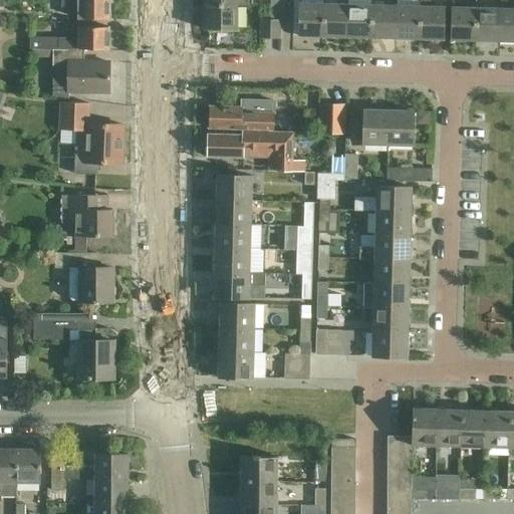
[(62,0),(62,7),(78,7),(78,18),(109,19),(109,0),(62,0)]
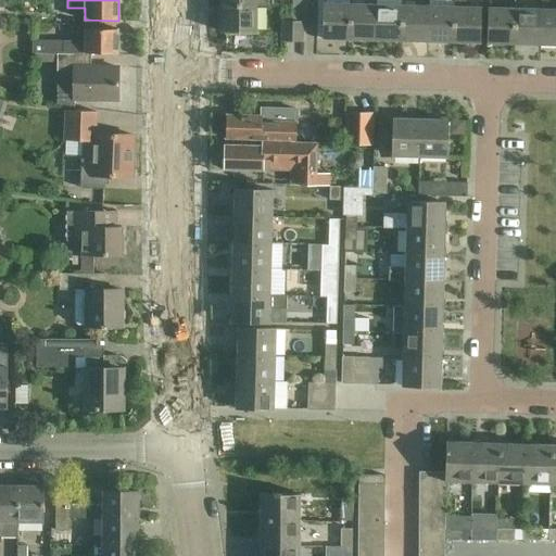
[(480,42),(481,21),(481,8),(468,7),(467,0),(455,0),(456,7),(454,42),(480,42)]
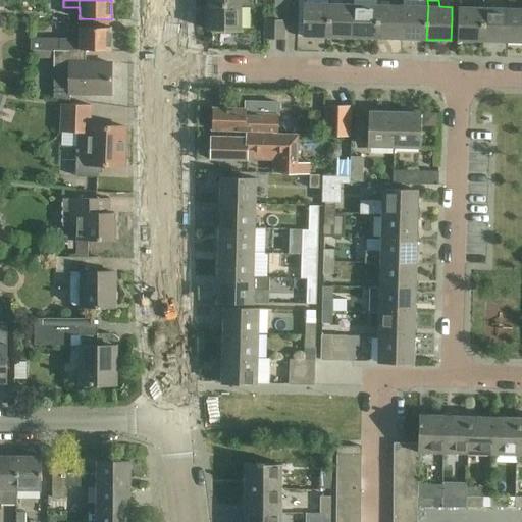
[(329,37),(330,3),(305,3),(304,36),(329,37)]
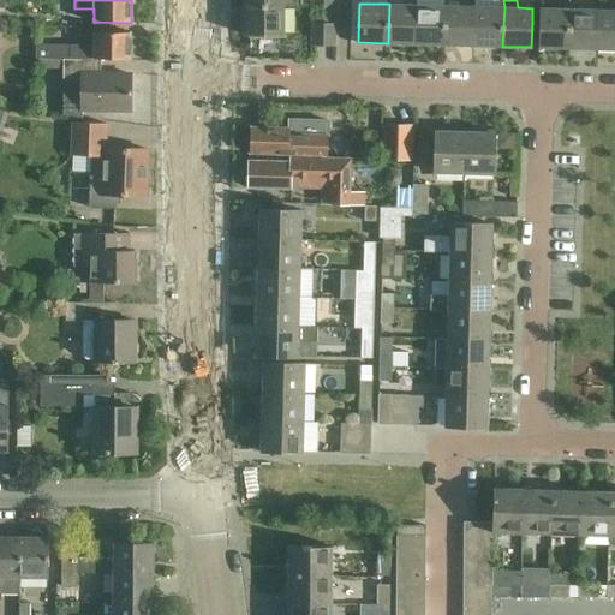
[(389,4),(388,43),(417,45),(417,5),(389,4)]
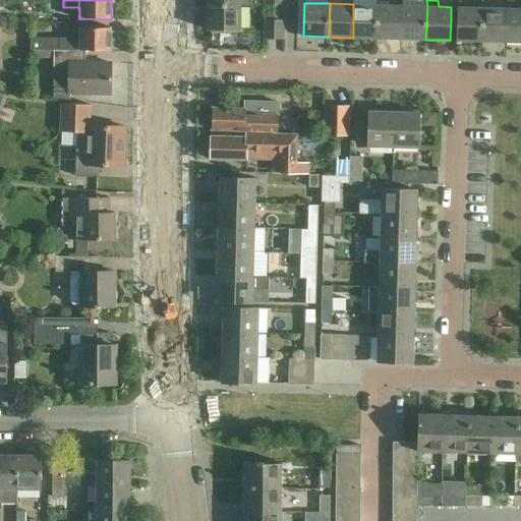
[(241,30),(241,5),(241,4),(208,4),(208,30),(241,30)]
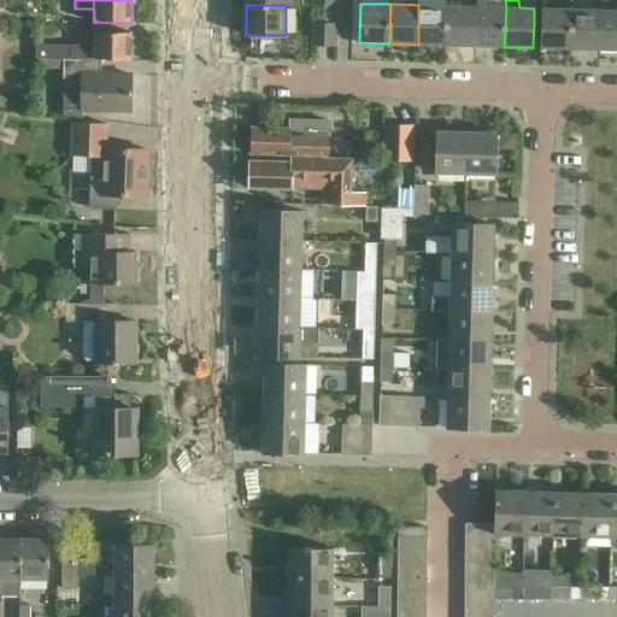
[(312,46),(336,46),(339,5),(327,5),(327,22),(313,22),(312,46)]
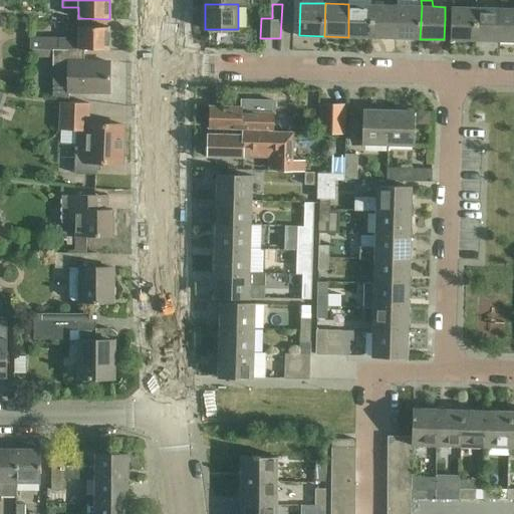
[(348,4),(348,37),(372,37),(372,5),(348,4)]
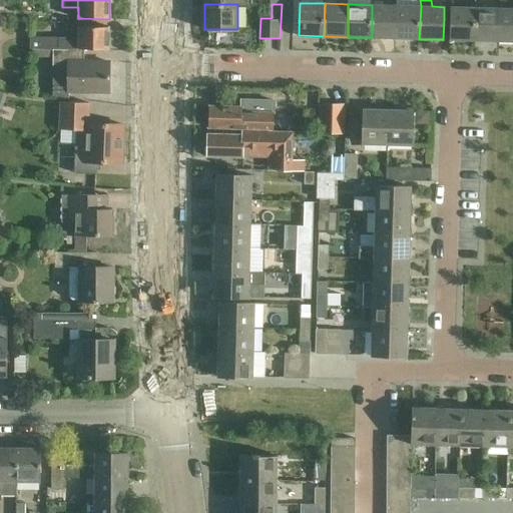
[(372,5),(372,37),(395,38),(396,5),(372,5)]
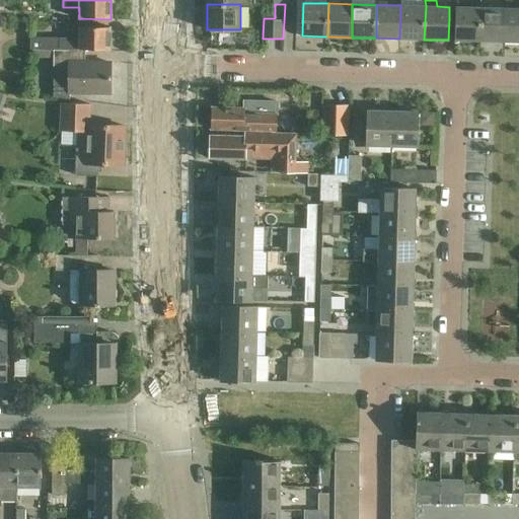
[(400,5),(399,39),(424,40),(426,6),(400,5)]
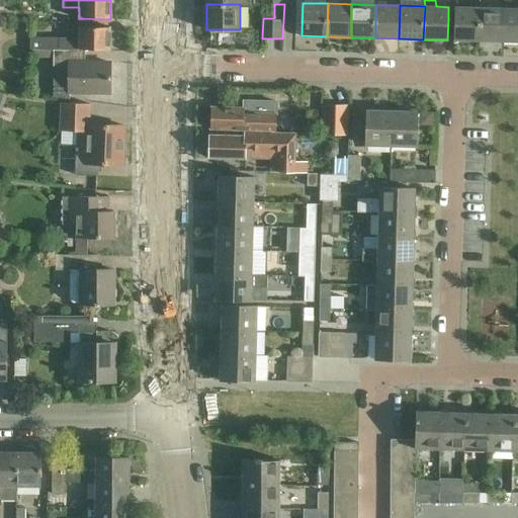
[(454,40),(480,40),(481,7),(455,7),(454,40)]
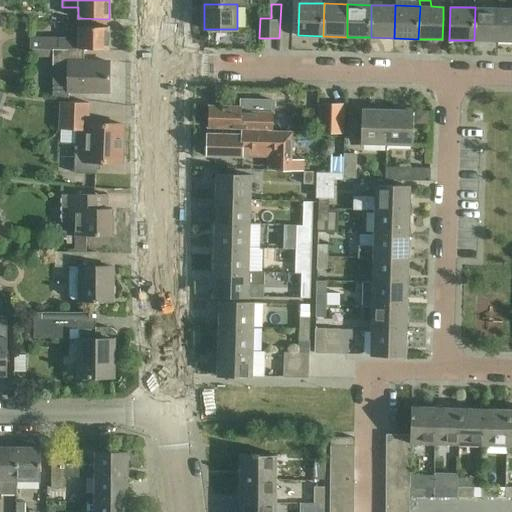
[(475,7),(474,40),(498,41),(499,8),(475,7)]
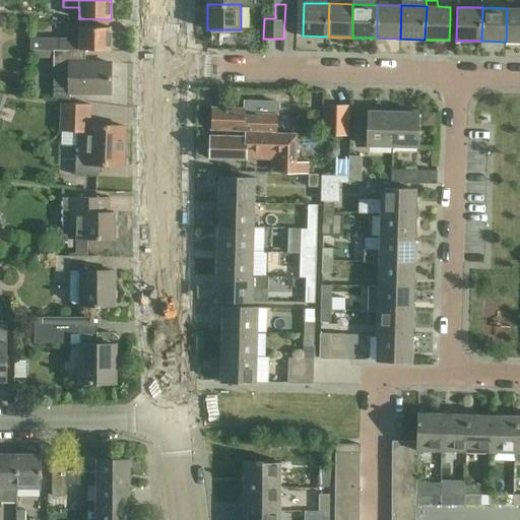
[(506,42),(519,42),(519,8),(507,8),(506,42)]
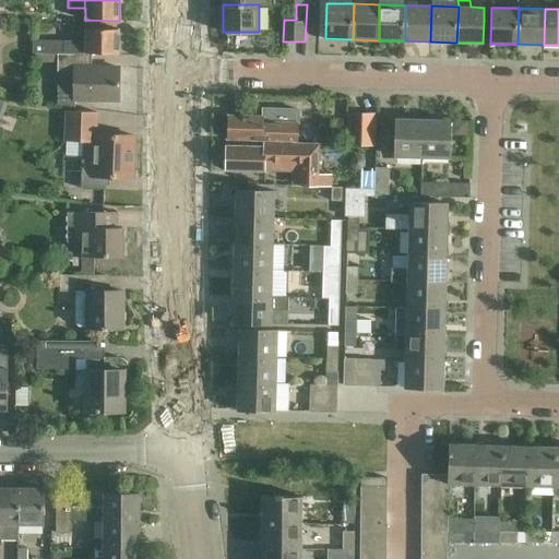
[(34,54),(59,54),(67,54),(67,52),(118,54),(119,30),(85,28),(85,40),(34,40),(34,54)]
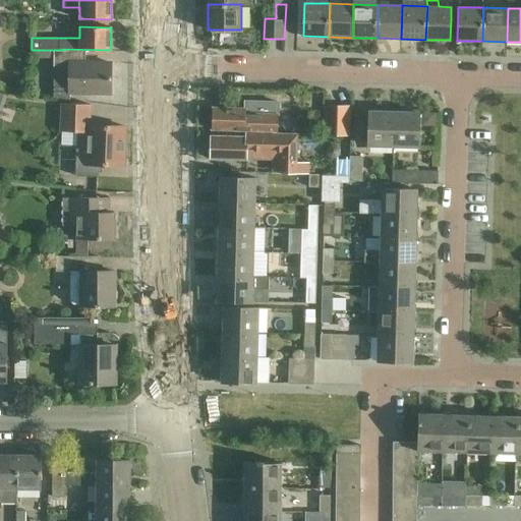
[(110,62),(90,62),(87,62),(87,50),(62,50),(55,50),(54,91),(70,91),(70,93),(110,93),(110,62)]
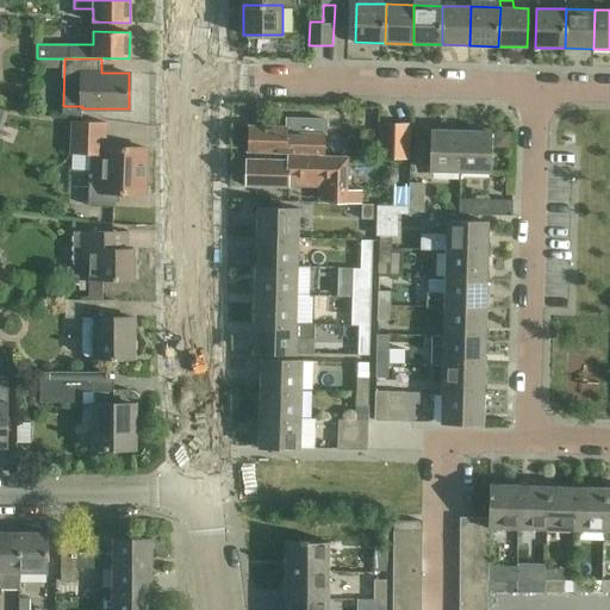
[(381,101),(379,113),(399,117),(400,105),(381,101)]
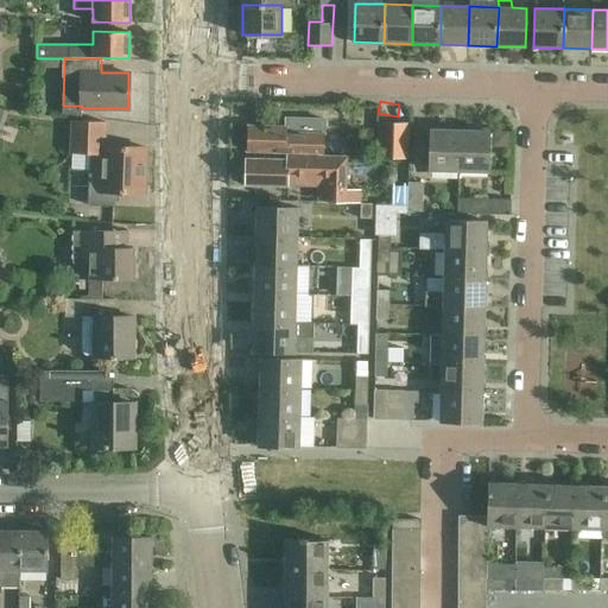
[(146,147),(122,146),(103,146),(105,122),(71,121),(70,152),(92,153),(89,206),(113,208),(113,201),(119,201),(119,192),(144,192),(146,147)]
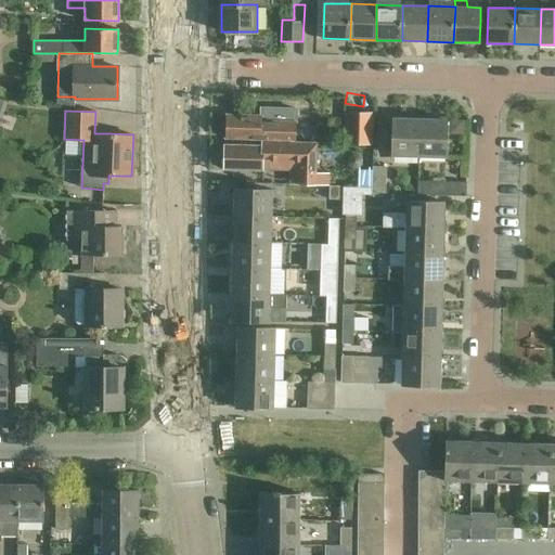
[(346,144),(372,145),(373,115),(347,114),(346,144)]
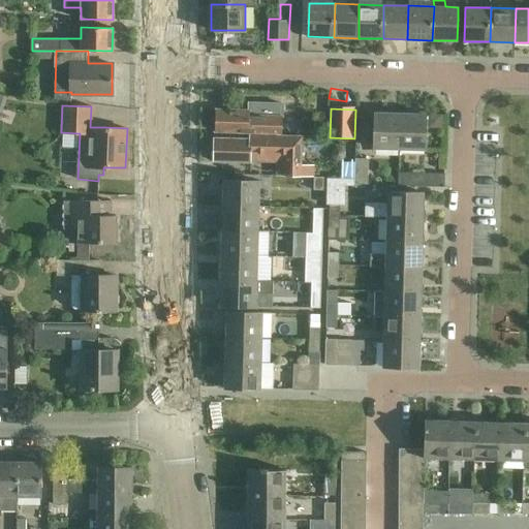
[(301,135),(308,135),(327,136),(327,132),(313,132),(313,130),(301,130),(301,125),(282,125),(283,115),(249,114),(249,110),(215,110),(215,131),(249,133),(301,135)]
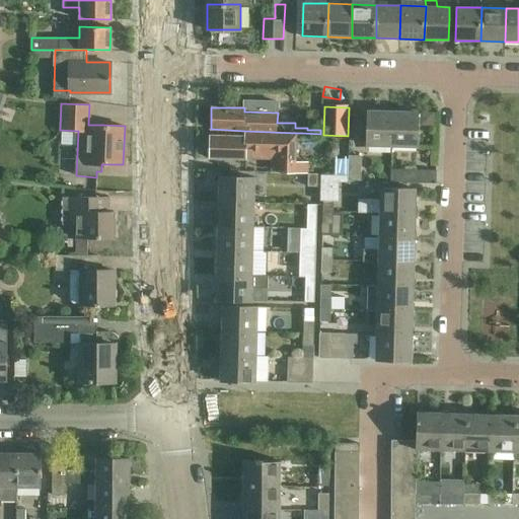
[(366,145),(391,146),(392,110),(367,110),(366,145)]
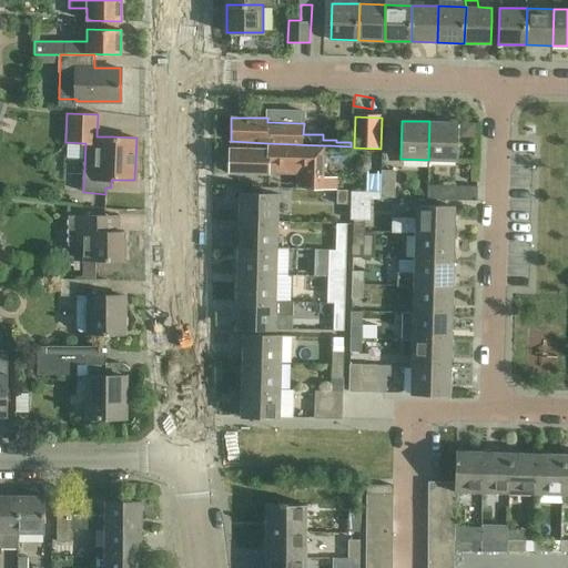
[(456,122),(429,121),(428,160),(456,161),(456,122)]
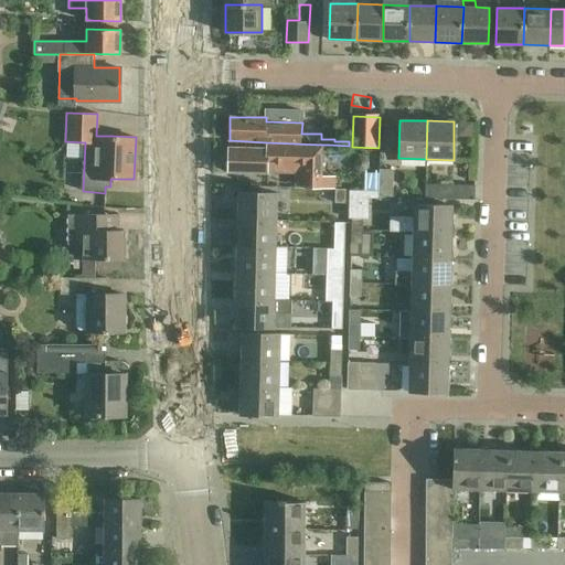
[(336,177),(321,177),(321,145),(266,142),(266,148),(228,147),(227,173),(266,173),(296,174),(296,188),(336,189),(336,177)]
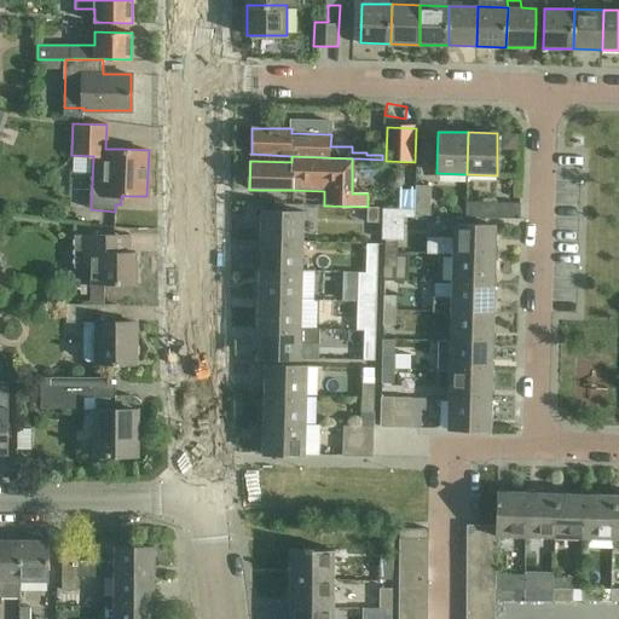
[(431,217),(431,186),(416,185),(416,215),(431,217)]
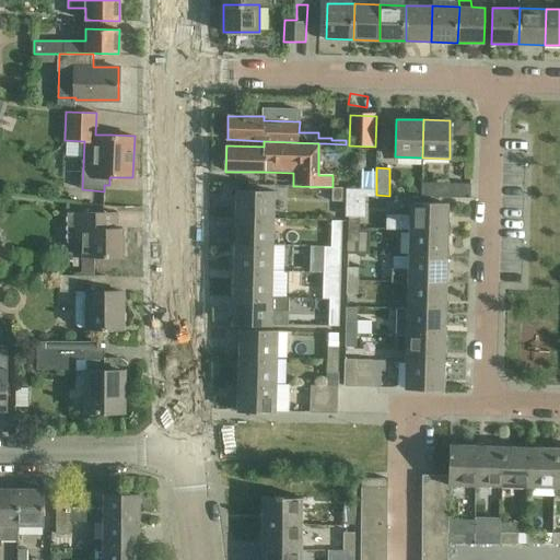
[(421,196),(448,197),(470,198),(470,185),(448,184),(421,183),(421,196)]
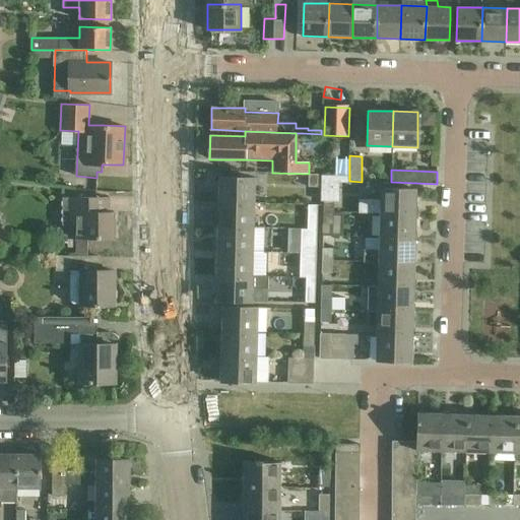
[(318,187),(319,175),(307,175),(307,187),(318,187)]
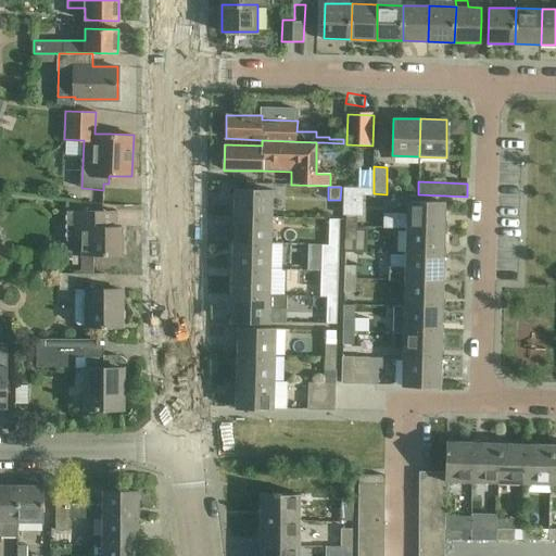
[(272,190),(256,190),(235,190),(234,216),(272,217),(272,190)]
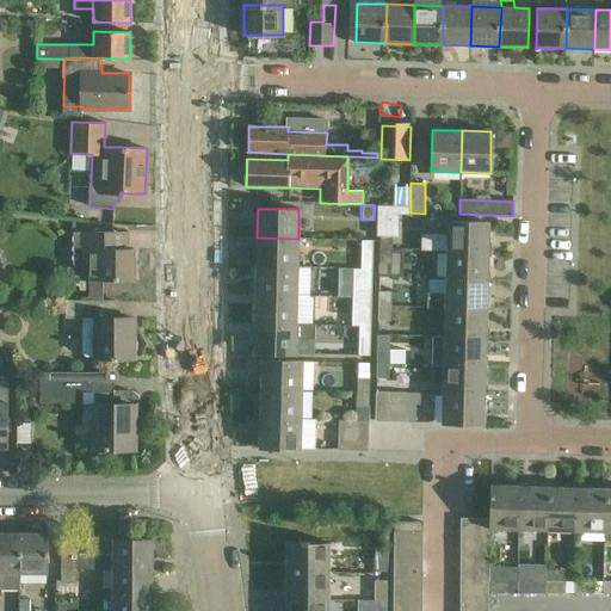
[(489,223),(466,222),(449,222),(448,252),(488,252),(489,223)]
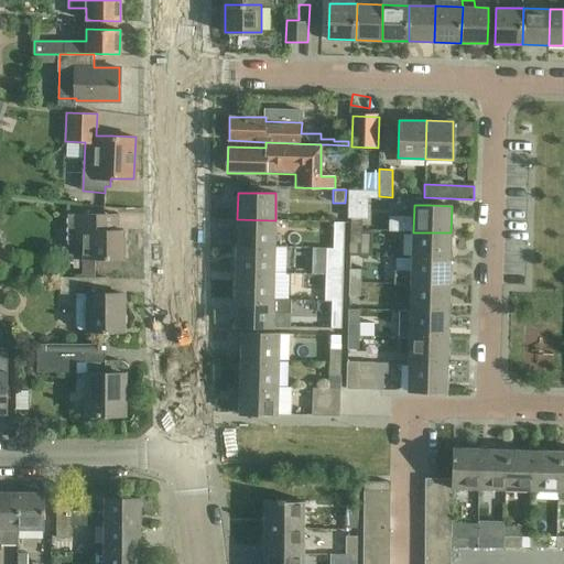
[(84,260),(91,260),(123,259),(122,229),(117,229),(117,215),(67,216),(68,245),(84,245),(84,260)]
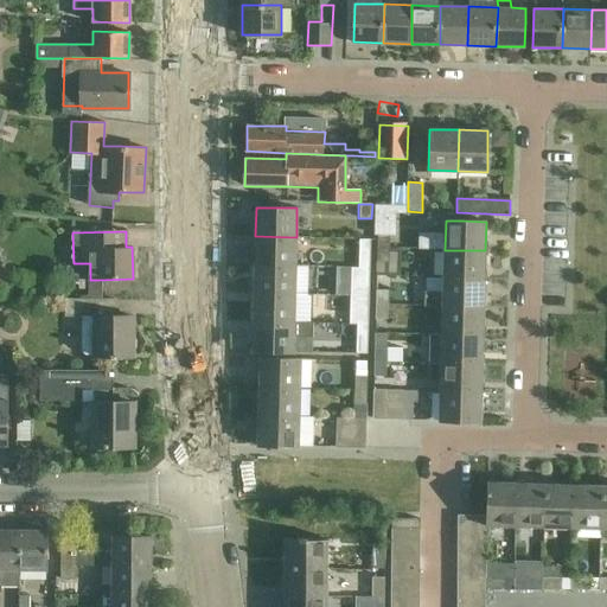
[(378,234),(378,248),(389,248),(390,235),(378,234)]
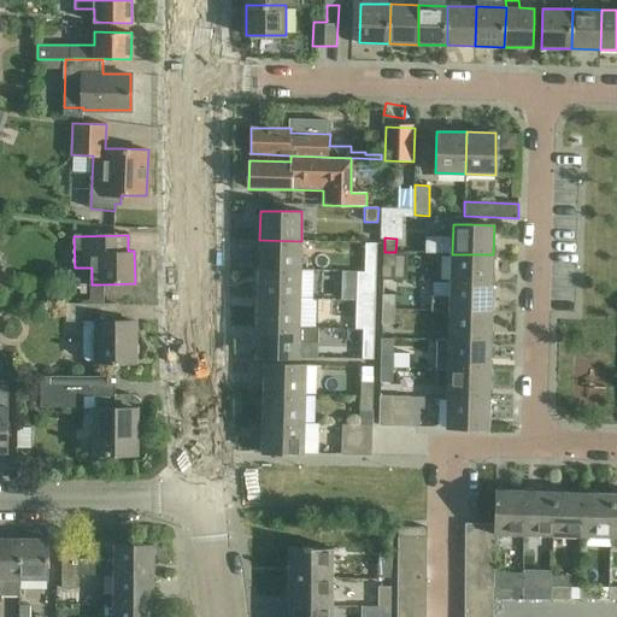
[(259,269),(300,270),(301,241),(259,240),(259,269)]
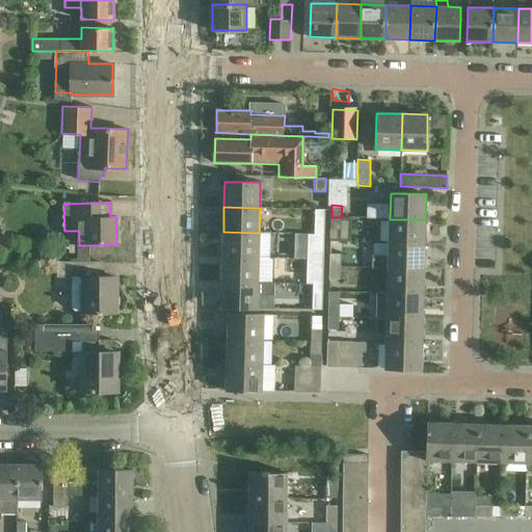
[(325,236),(325,222),(325,210),(316,210),(315,235),(325,236)]
